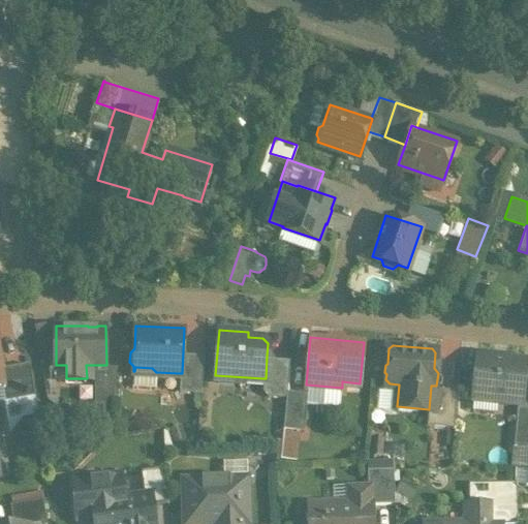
[(205,352),(183,351),(182,373),(180,373),(180,389),(200,390),(205,352)]
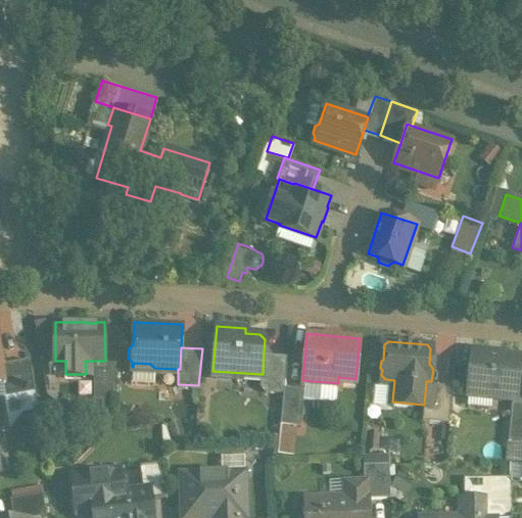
[(520,355),(487,351),(487,350),(472,348),(471,366),(467,370),(466,379),(469,383),(468,391),(516,395),(520,355)]
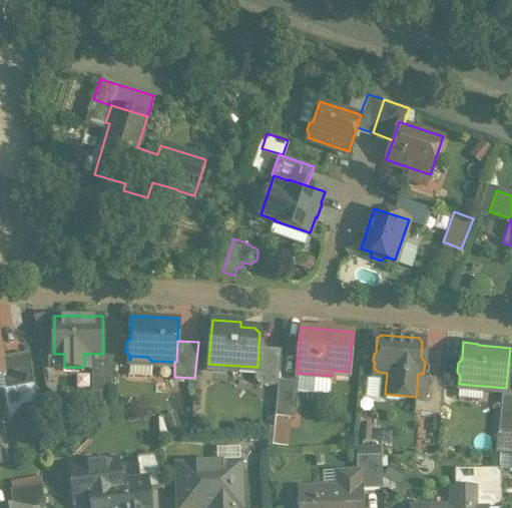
[(282,347),(259,345),(258,367),(256,367),(254,376),(259,381),(278,383),(279,377),(282,347)]
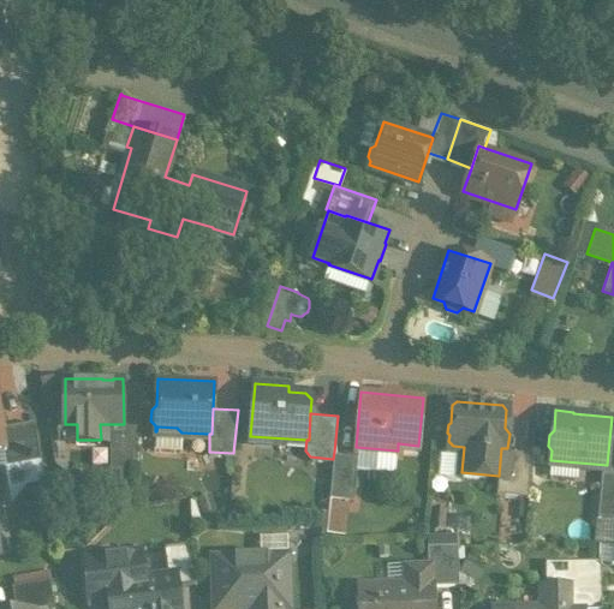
[(34,419),(5,424),(9,443),(3,445),(5,464),(41,458),(34,419)]
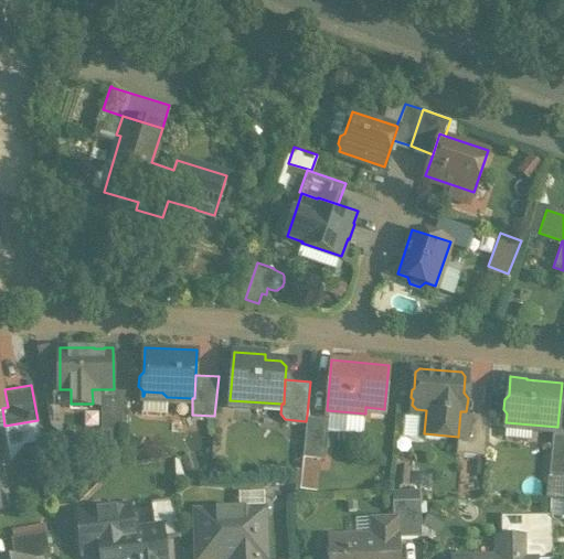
[(114,389),(107,389),(107,429),(123,428),(126,389),(114,389)]
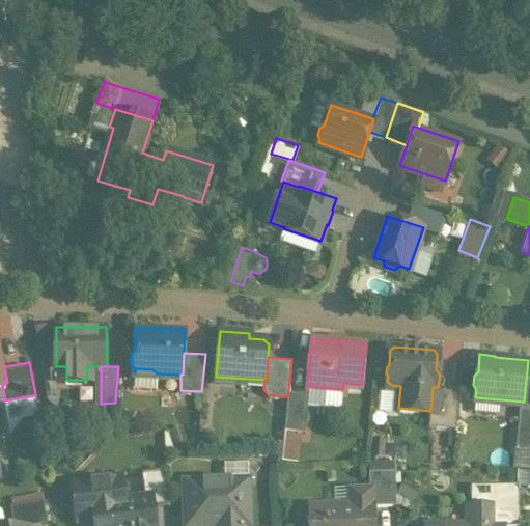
[(438,387),(433,387),(430,411),(428,423),(455,426),(459,389),(438,387)]
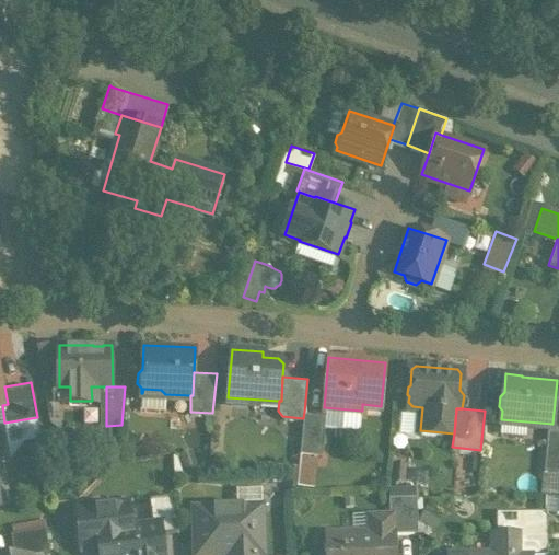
[(326,414),(304,412),(303,418),(300,451),(322,453),(326,414)]
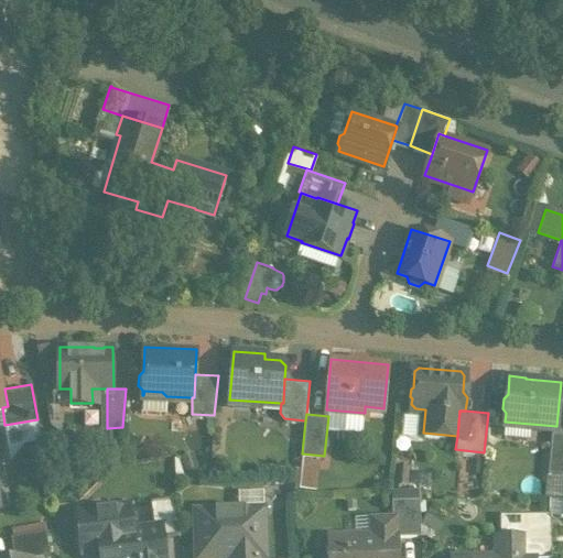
[(4,425),(8,446),(10,460),(25,440),(41,438),(39,425),(38,419),(4,425)]
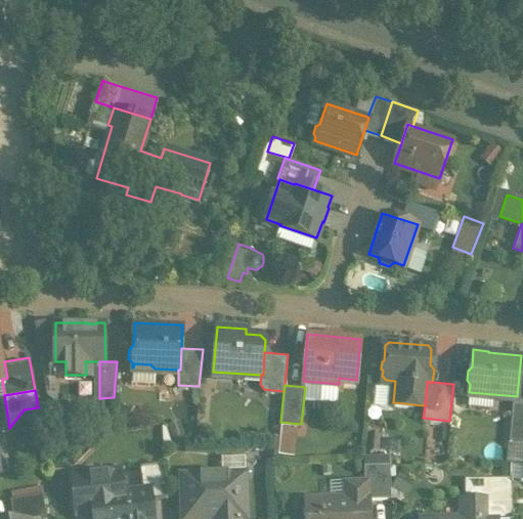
[(522,402),(513,401),(509,438),(522,439),(522,402)]
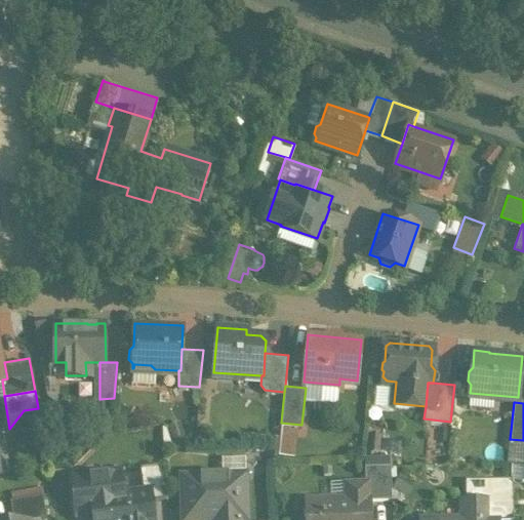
[(7,415),(0,415),(0,430),(9,429),(7,415)]
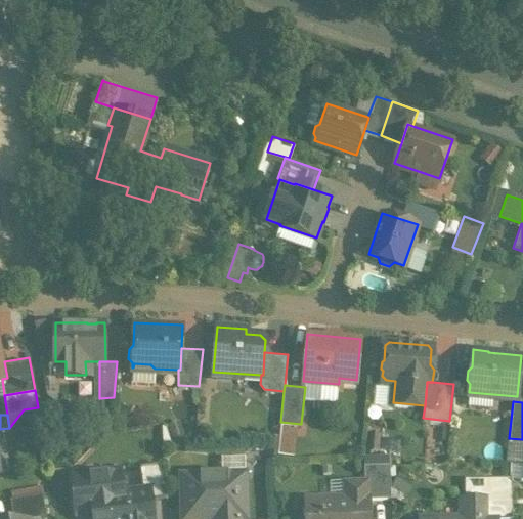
[(164,462),(140,465),(143,488),(150,487),(151,498),(168,495),(164,462)]
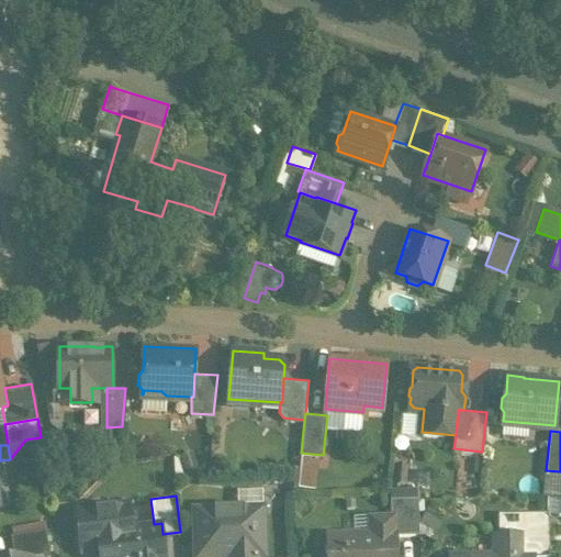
[(391,516),(371,517),(371,536),(360,536),(360,533),(325,534),(325,556),(396,556),(396,533),(419,533),(418,497),(391,497),(391,516)]
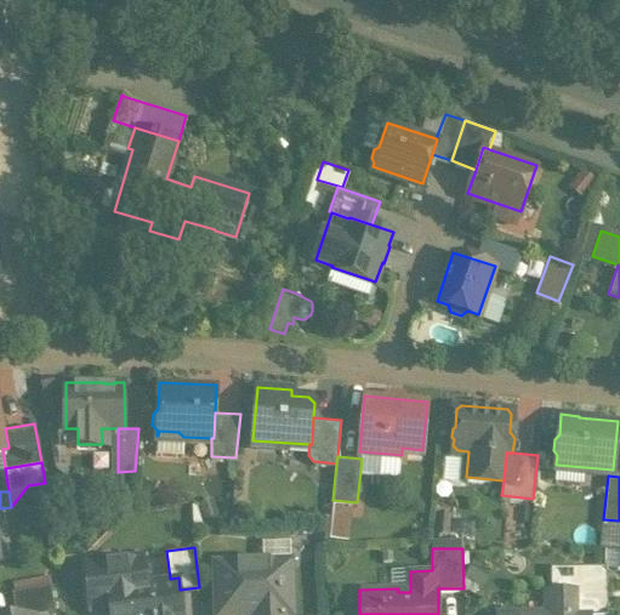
[(142,554),(85,562),(90,599),(98,598),(102,593),(108,592),(107,586),(146,581),(142,554)]
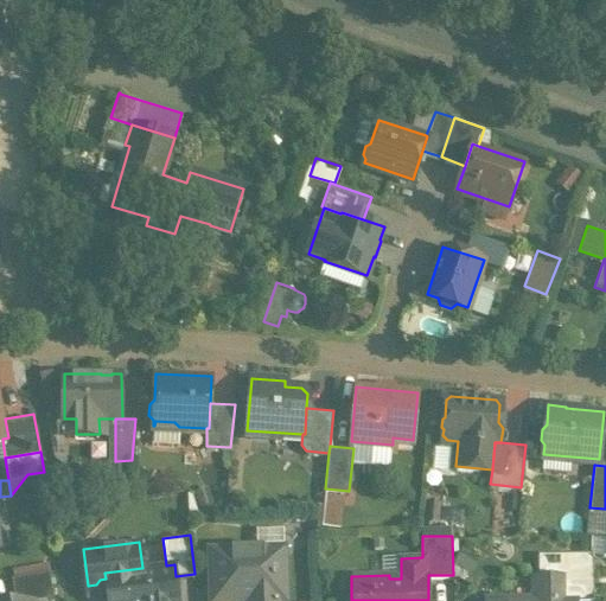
[(285,547),(210,549),(211,600),(229,600),(247,600),(279,600),(280,600),(286,600),(285,547)]
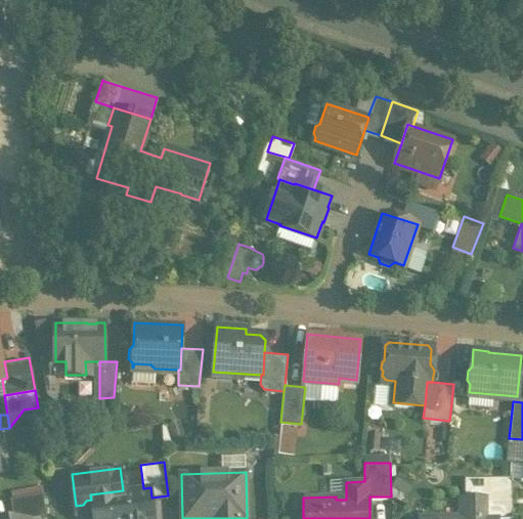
[(123,490),(90,494),(91,500),(93,518),(154,518),(151,498),(150,487),(143,488),(123,490)]
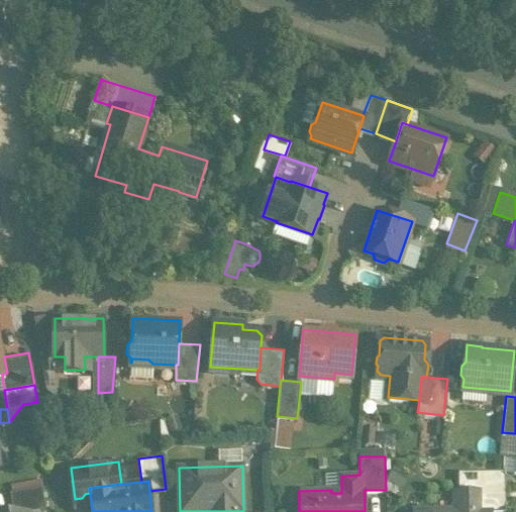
[(42,485),(10,491),(13,511),(32,511),(46,510),(42,485)]
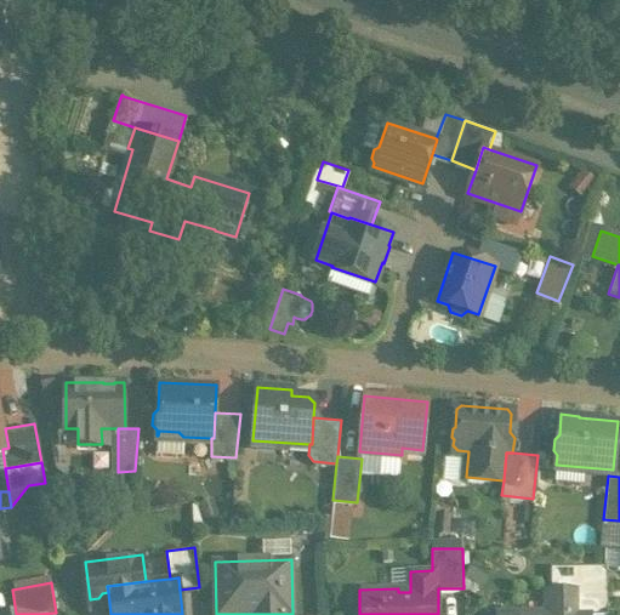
[(579,585),(549,586),(550,609),(498,610),(498,614),(589,614),(590,613),(590,609),(579,609),(579,585)]
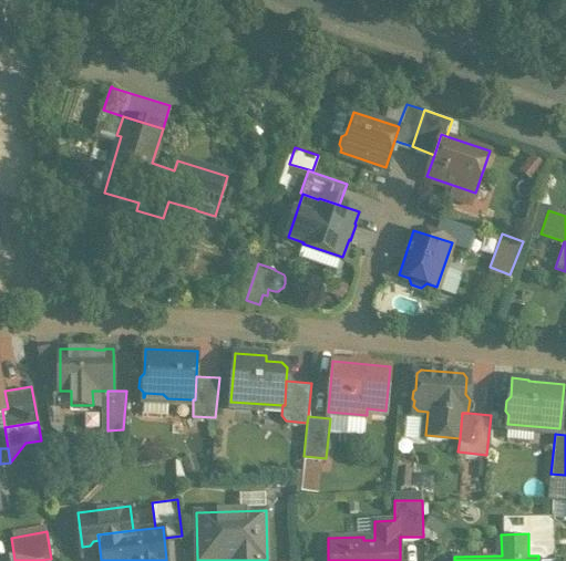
[(554,533),(528,533),(528,556),(538,556),(538,559),(555,559),(554,533)]
